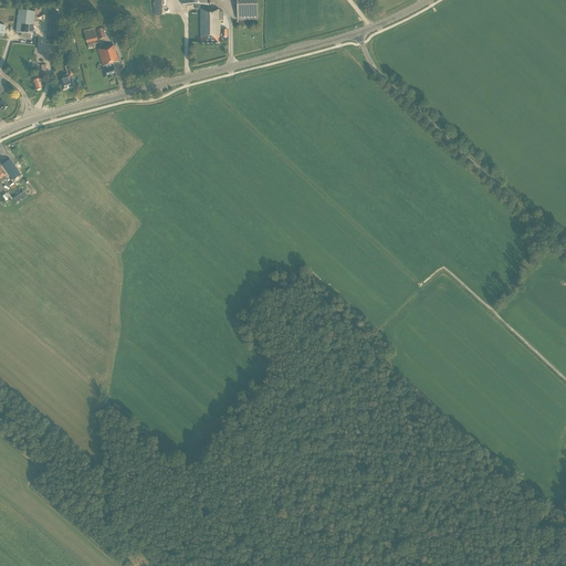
[(192,0),(192,6),(196,6),(196,9),(201,9),(201,43),(220,43),(220,37),(222,37),(222,38),(228,38),(228,30),(222,30),(222,34),(220,34),(220,21),(223,21),(223,18),(223,12),(220,12),(220,10),(215,10),(215,9),(210,9),(209,0),(192,0)]
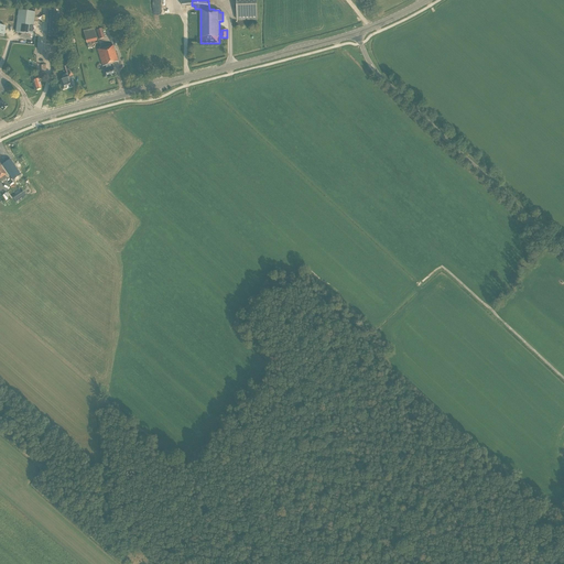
[(257,20),(257,0),(237,0),(237,20),(257,20)]
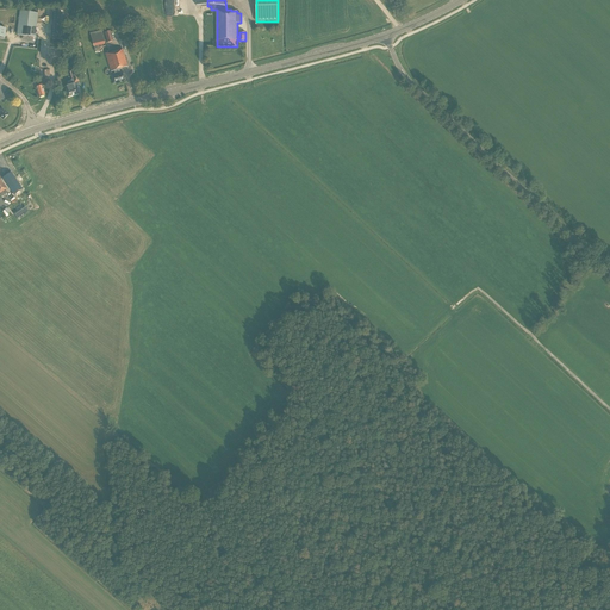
[(67,11),(53,10),(50,39),(64,41),(67,11)]
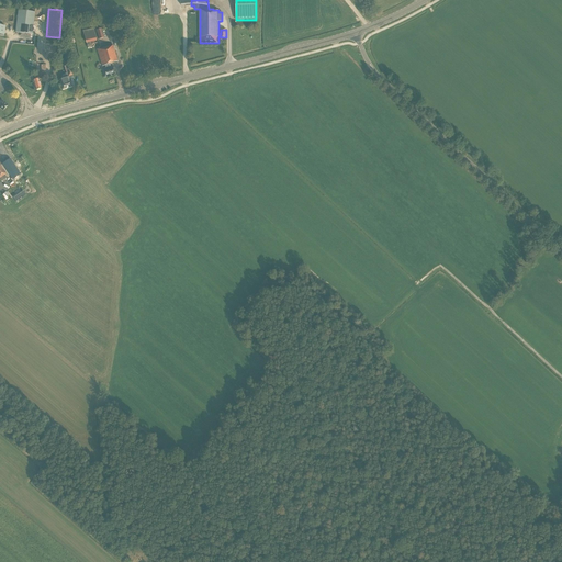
[(35,26),(33,26),(35,12),(19,10),(15,32),(32,34),(33,29),(35,29),(35,26)]
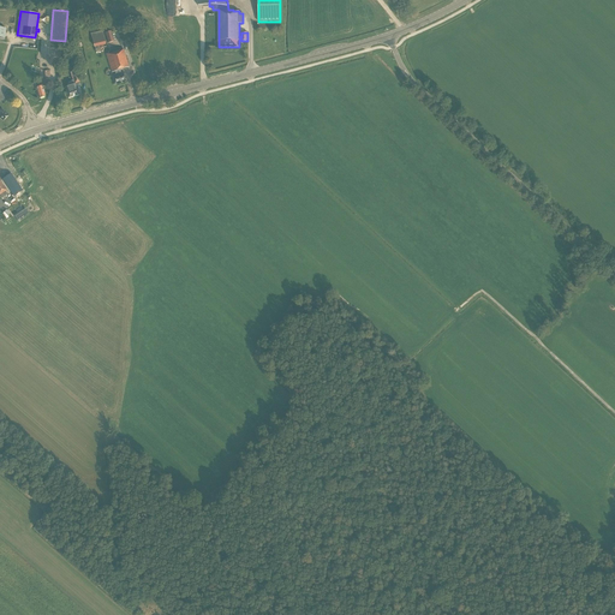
[(91,34),(93,43),(105,41),(102,31),(91,34)]
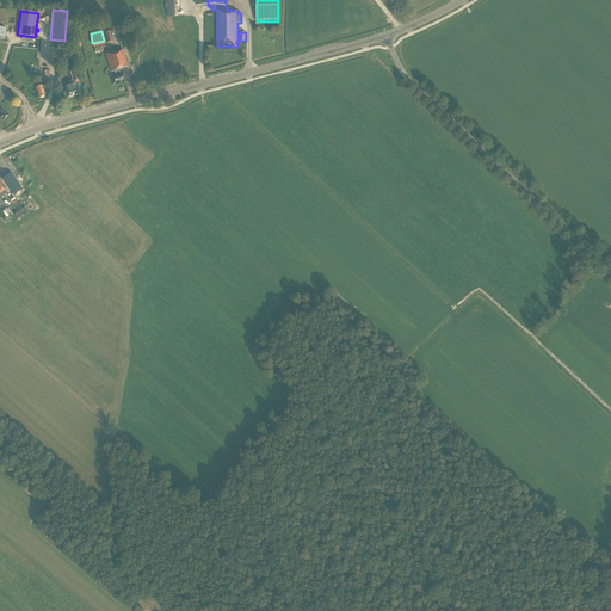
[(123,49),(106,54),(111,72),(115,72),(116,74),(111,75),(115,84),(125,81),(123,72),(119,73),(119,71),(128,67),(123,49)]
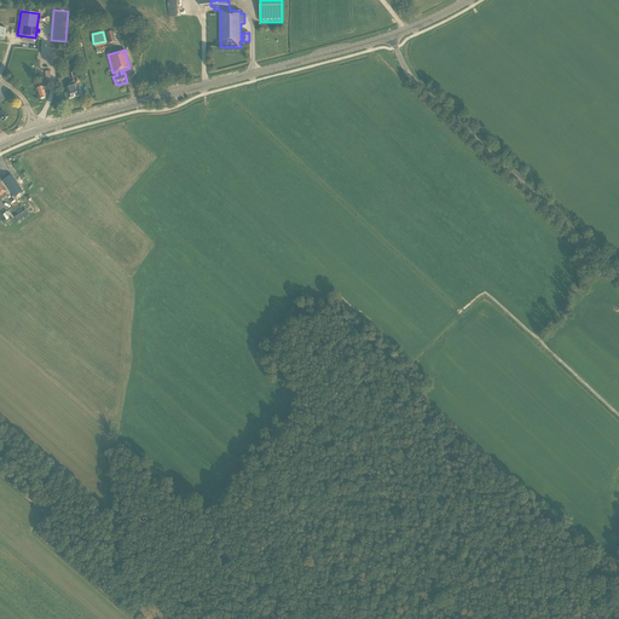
[(73,70),(69,71),(70,74),(73,73),(75,81),(70,82),(69,85),(70,87),(67,88),(69,99),(80,96),(77,88),(81,87),(76,71),(75,68),(73,69),(73,70)]
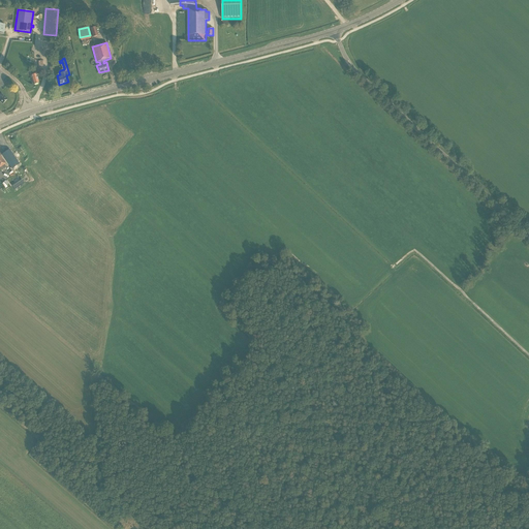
[(38,69),(31,71),(32,75),(31,75),(34,85),(39,84),(36,75),(39,74),(38,69)]
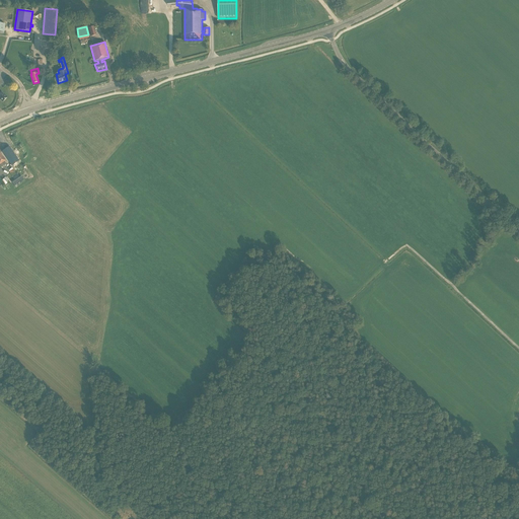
[(0,165),(1,167),(9,162),(7,159),(9,158),(12,163),(16,160),(10,151),(3,156),(0,152),(0,165)]
